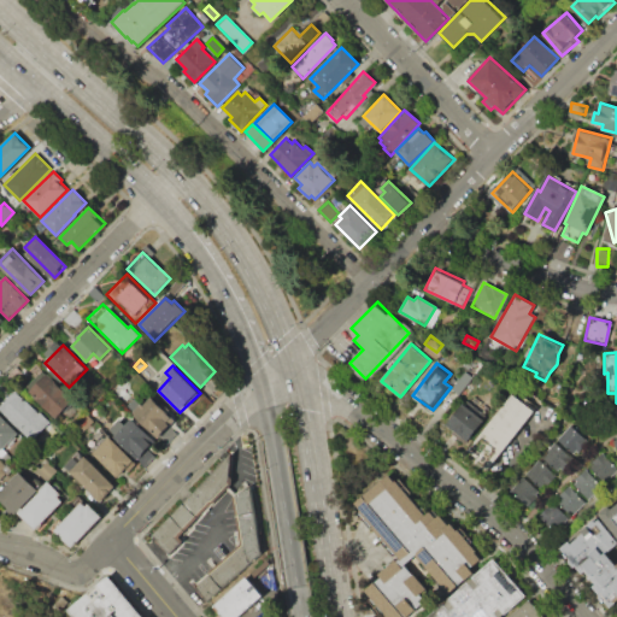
[(48,374),(74,399),(54,417),(30,392),(48,374)]
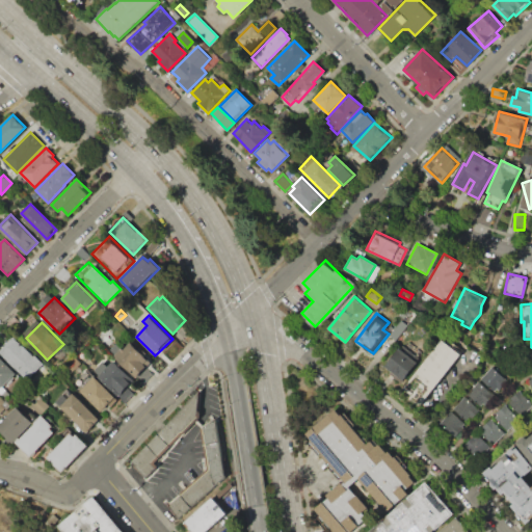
[(397,325),(402,329),(395,340),(389,336),(397,325)]
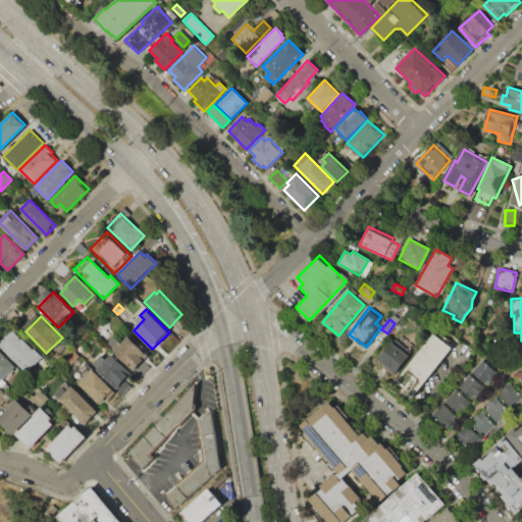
[(0,345),(13,331),(33,350),(35,348),(45,358),(29,374),(0,346),(0,345)]
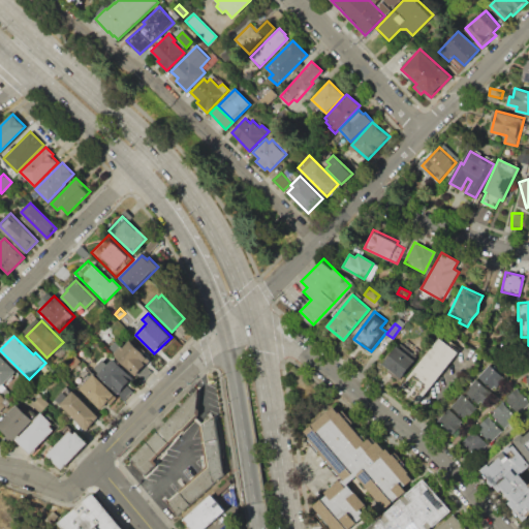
[(439,338),(458,351),(416,404),(406,396),(409,393),(401,386),(439,338)]
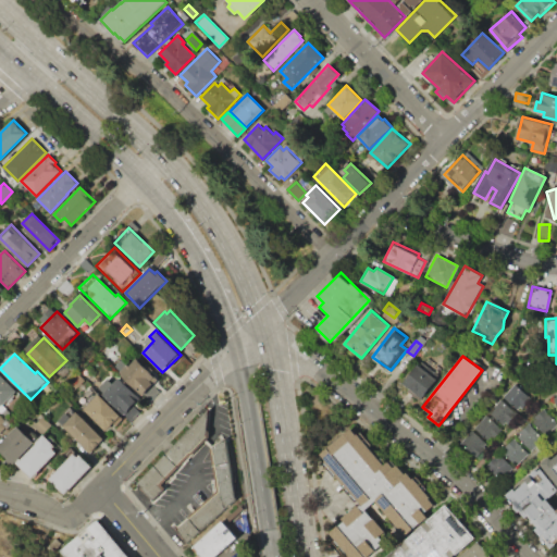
[(116,368),(123,361),(128,367),(137,358),(144,366),(147,363),(153,370),(151,372),(159,380),(153,385),(160,391),(150,401),(116,368)]
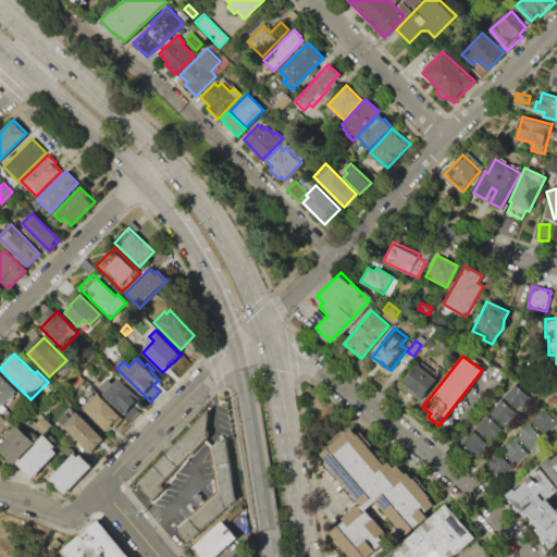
[(418,363),(436,378),(422,398),(403,384),(418,363)]
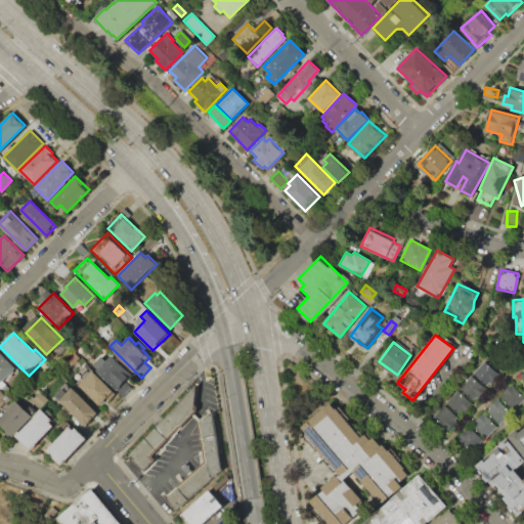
[(0,351),(15,366),(2,380),(6,385),(2,389),(0,387),(0,351)]
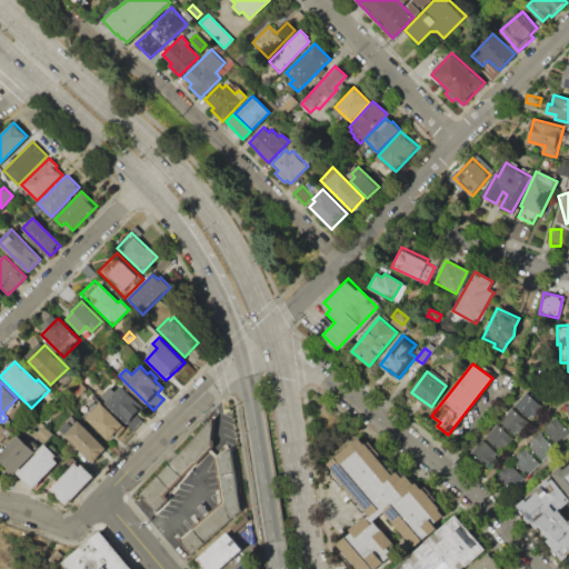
[(102,396),(110,388),(116,393),(122,386),(143,407),(136,413),(143,421),(133,430),(106,402),(107,401),(102,396)]
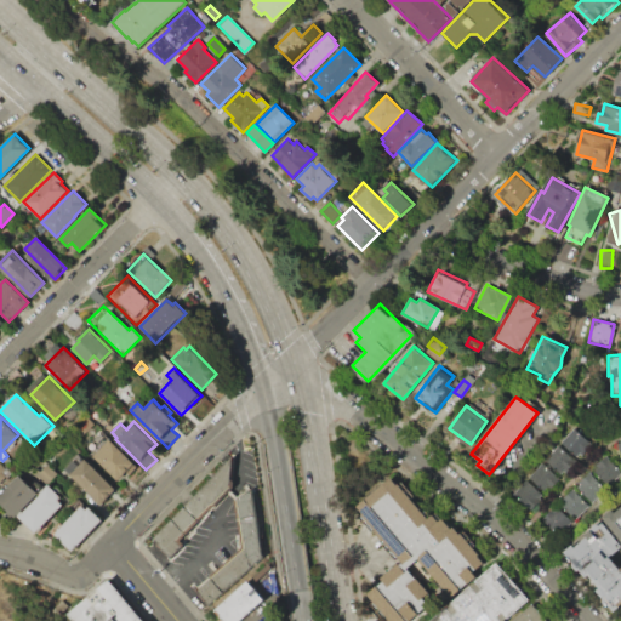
[(562,442),(576,427),(592,443),(579,457),(562,442)]
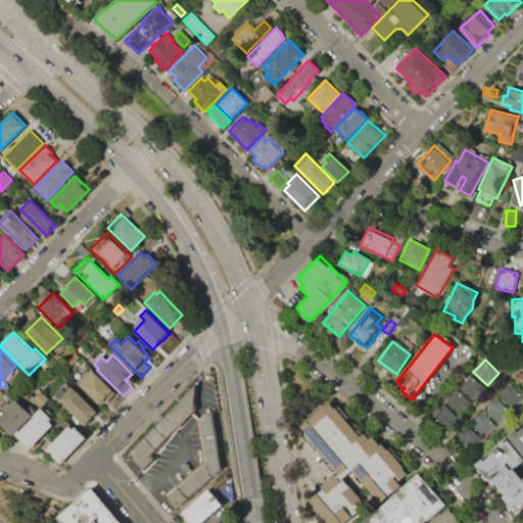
[(93,370),(113,390),(100,403),(80,383),(93,370)]
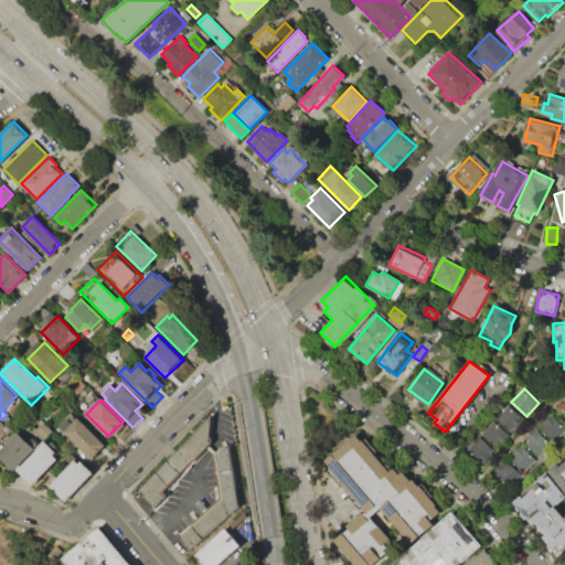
[(497,418),(509,406),(523,420),(511,432),(497,418)]
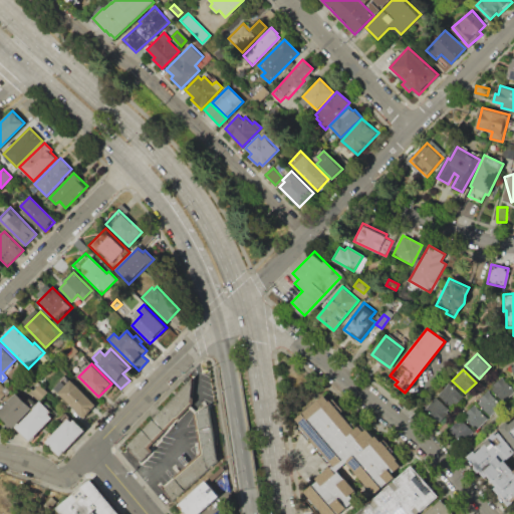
[(126,446),(140,462),(152,451),(147,446),(192,403),(193,375),(126,446)]
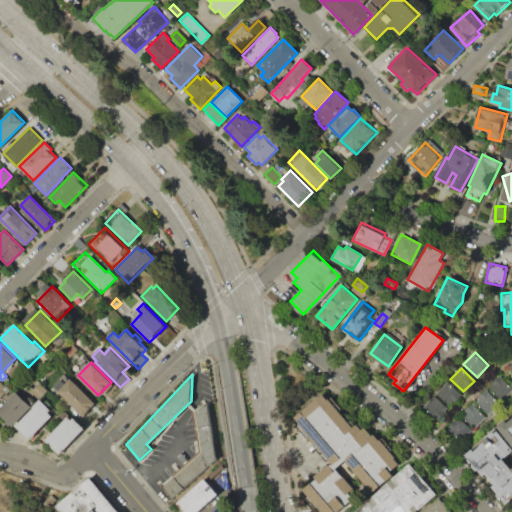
[(488,386),(499,375),(511,388),(501,399),(488,386)]
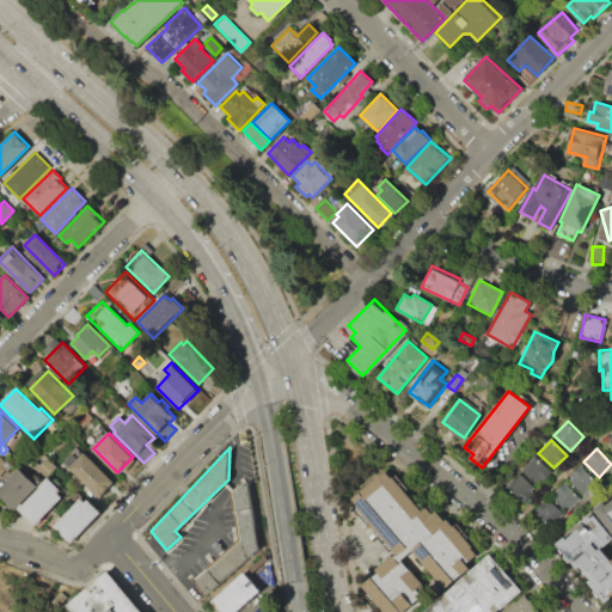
[(84,453),(114,482),(98,497),(69,469),(84,453)]
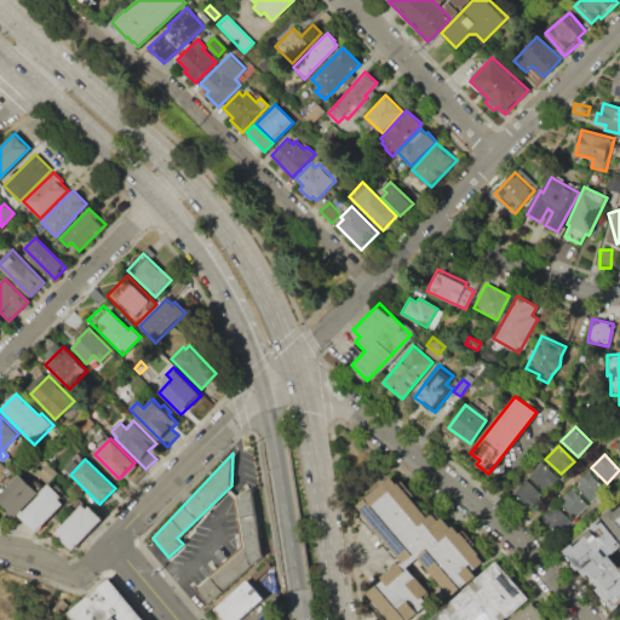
[(0,461),(12,474),(0,486),(0,461)]
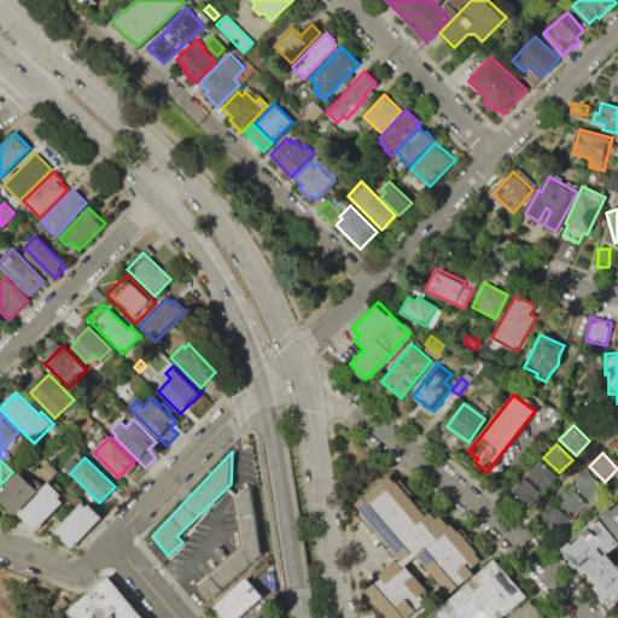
[(528,474),(541,460),(557,474),(543,489),(528,474)]
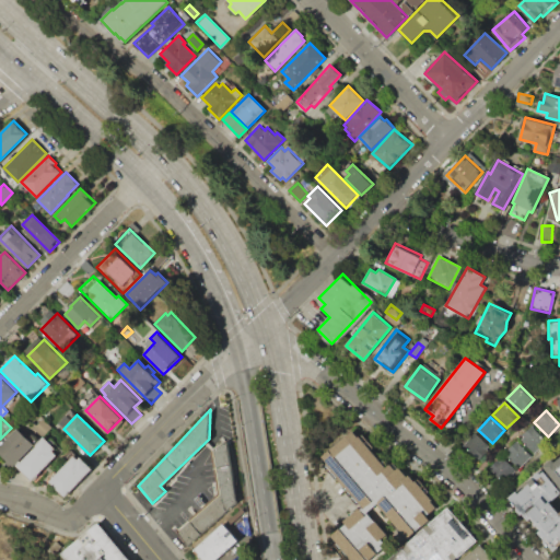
[(45,418),(53,427),(44,435),(36,428),(45,418)]
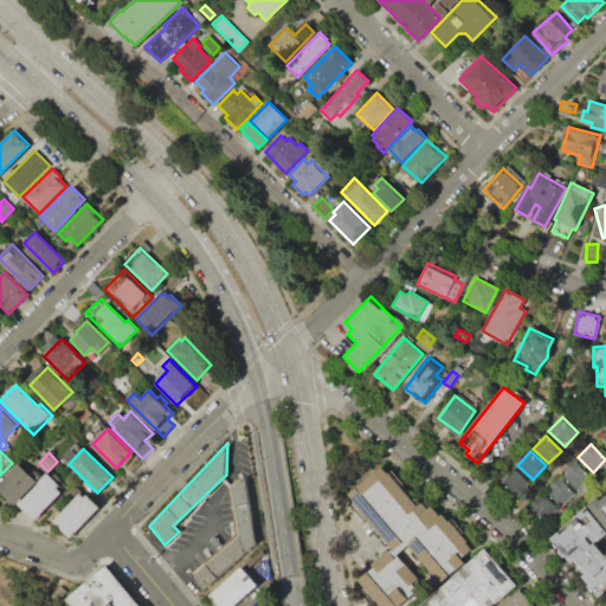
[(561,474),(573,461),(591,477),(579,490),(561,474)]
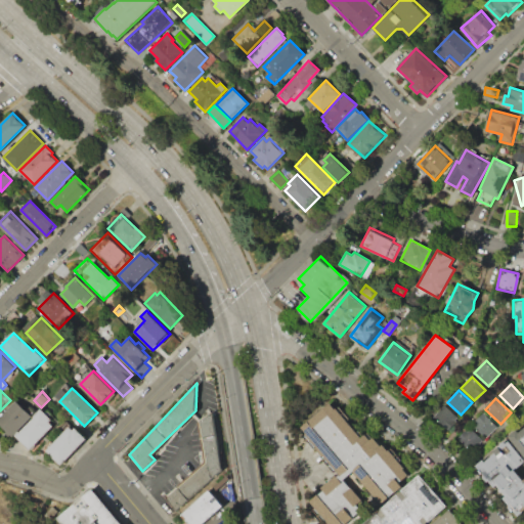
[(0,417),(16,400),(32,417),(12,436),(0,424),(0,417)]
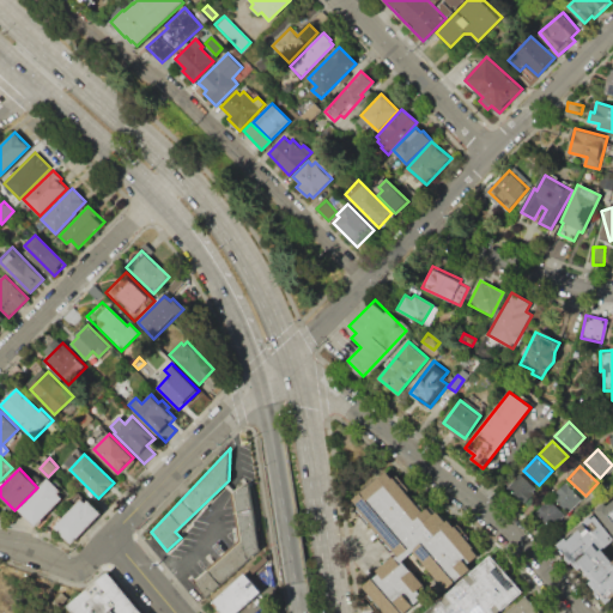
[(362,586),(382,612),(412,612),(434,596),(406,562),(414,554),(439,586),(479,556),(450,520),(447,523),(438,513),(434,515),(429,509),(420,515),(388,474),(356,499),(400,556),(362,586)]
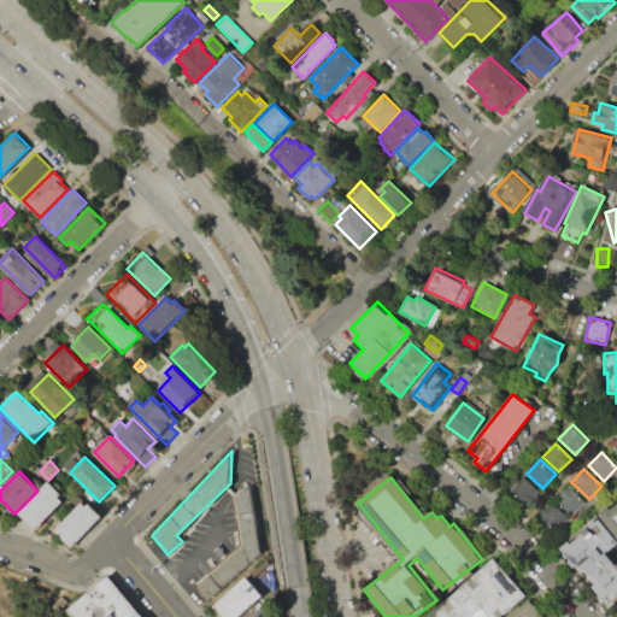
[(523,477),(540,493),(528,506),(511,489),(523,477)]
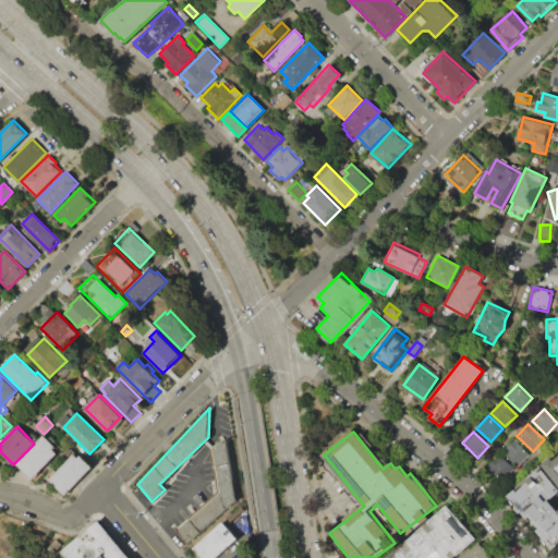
[(44,436),(56,447),(52,449),(57,453),(32,481),(15,465),(44,436)]
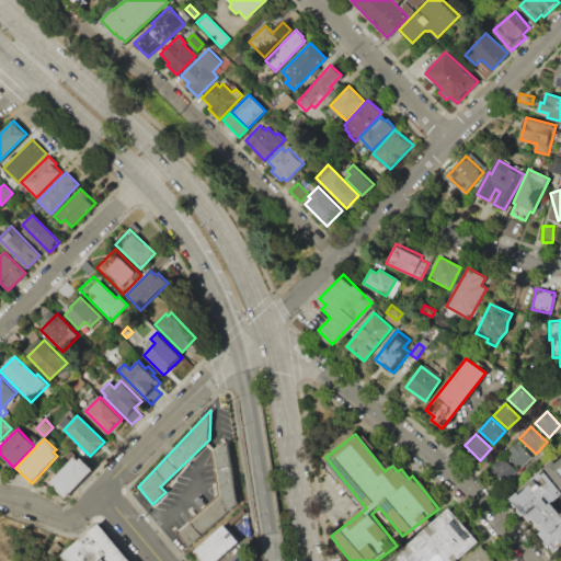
[(175,533),(189,547),(233,506),(236,507),(241,505),(236,495),(228,442),(212,451),(218,494),(175,533)]
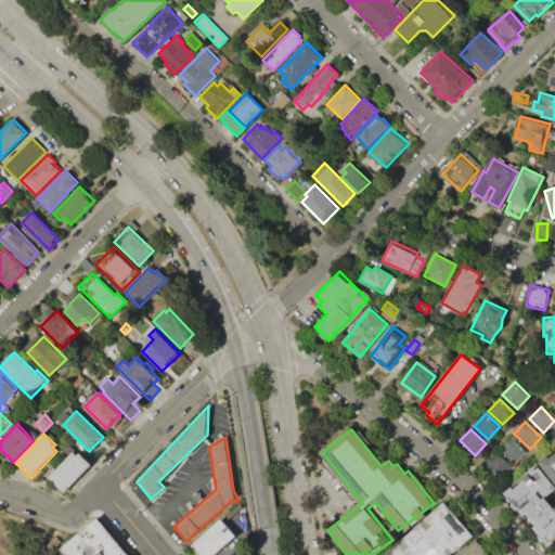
[(500,449),(511,437),(528,453),(516,464),(500,449)]
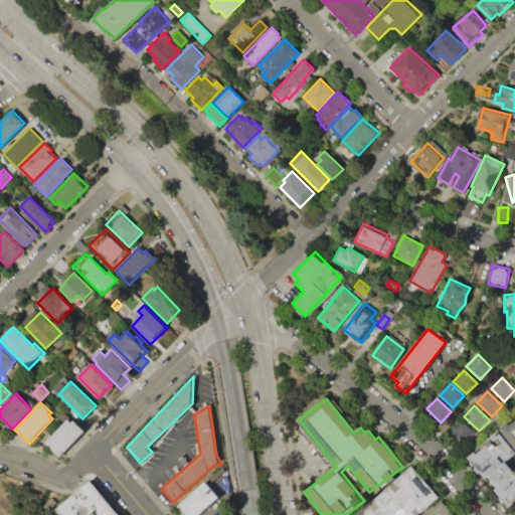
[(44,443),(59,458),(86,432),(74,420),(72,422),(68,418),(44,443)]
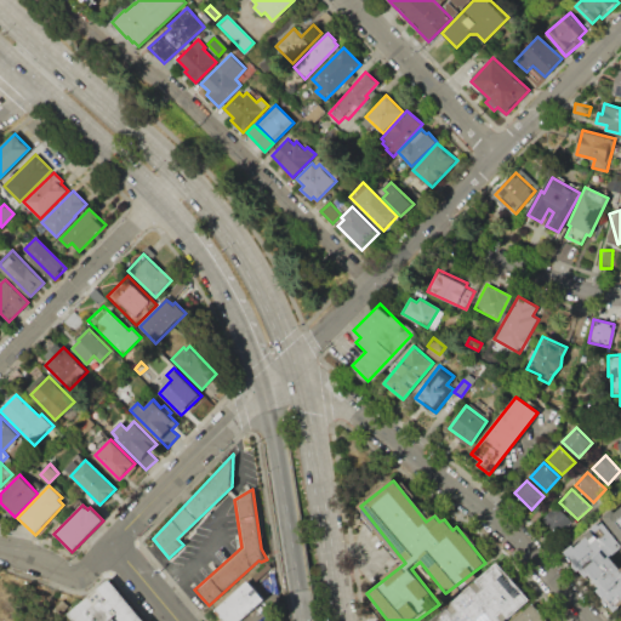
[(542,519),(556,505),(571,519),(558,534),(542,519)]
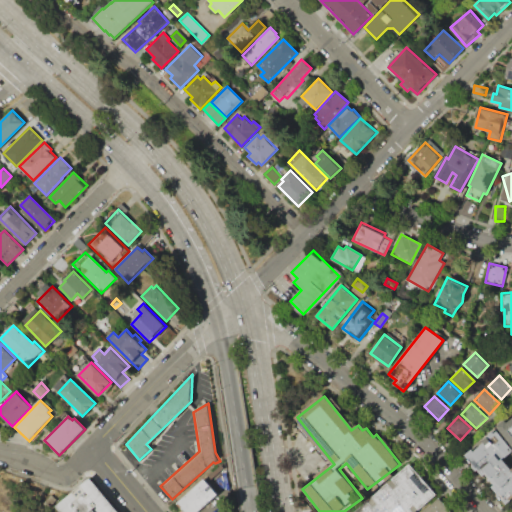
[(511,446),(495,427),(504,419),(508,423),(511,419),(511,446)]
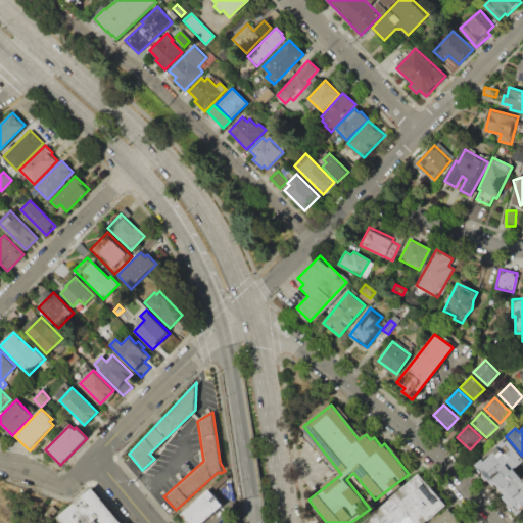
[(475,465),(493,449),(497,455),(502,450),(497,445),(506,439),(522,459),(522,463),(515,470),(522,479),(522,510),(518,515),(514,510),(512,511),(507,505),(509,504),(503,496),(506,494),(496,484),(494,487),(490,482),(489,483),(478,471),(479,470),(475,465)]
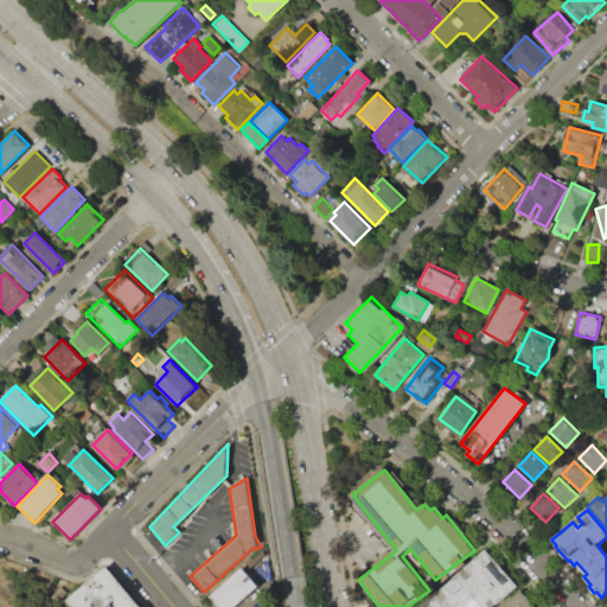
[(422,606),(498,606),(522,587),(490,549),(422,606)]
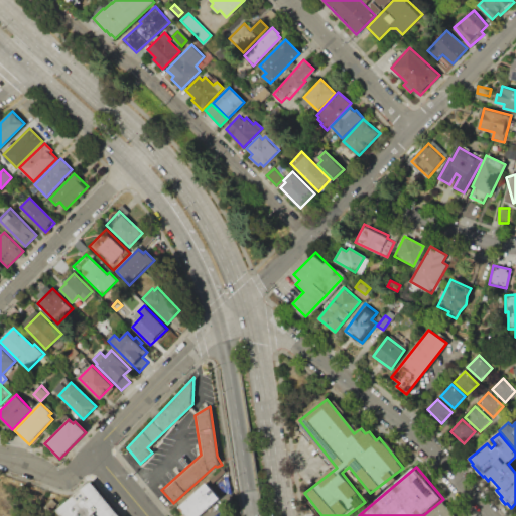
[(91,481),(119,515),(57,515),(53,511),(91,481)]
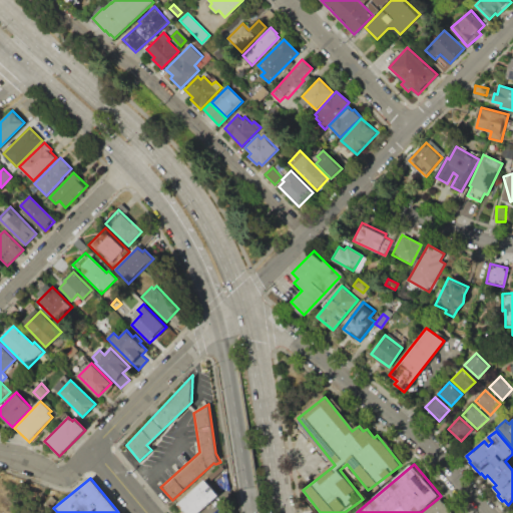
[(204,479),(218,495),(197,512),(183,512),(176,504),(204,479)]
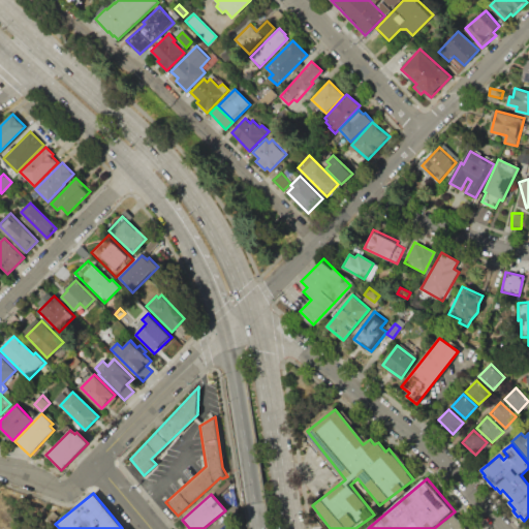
[(434,528),(469,528),(455,511),(434,528)]
